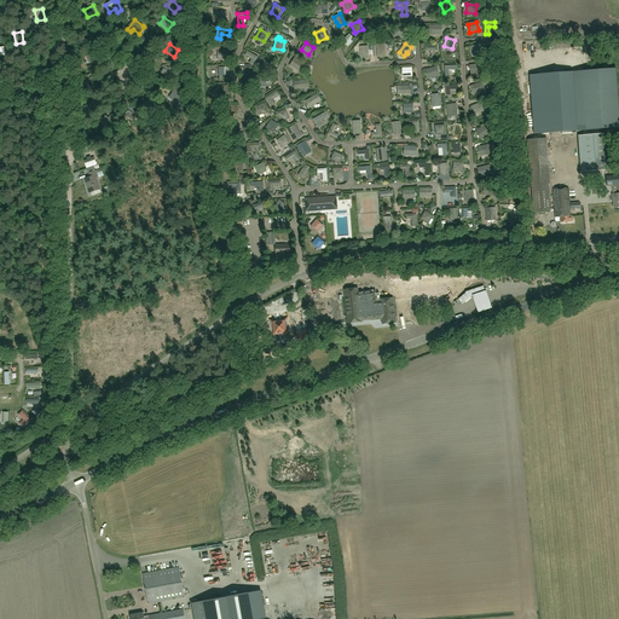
[(482,52),(480,44),(472,47),(474,55),(482,52)]
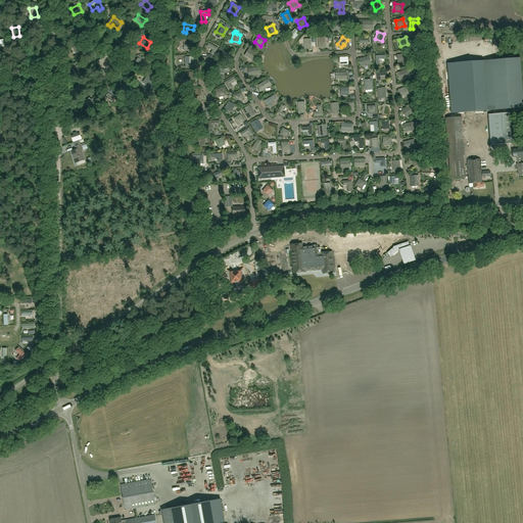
[(81,43),(79,44),(73,48),(77,53),(84,49),(81,43)]
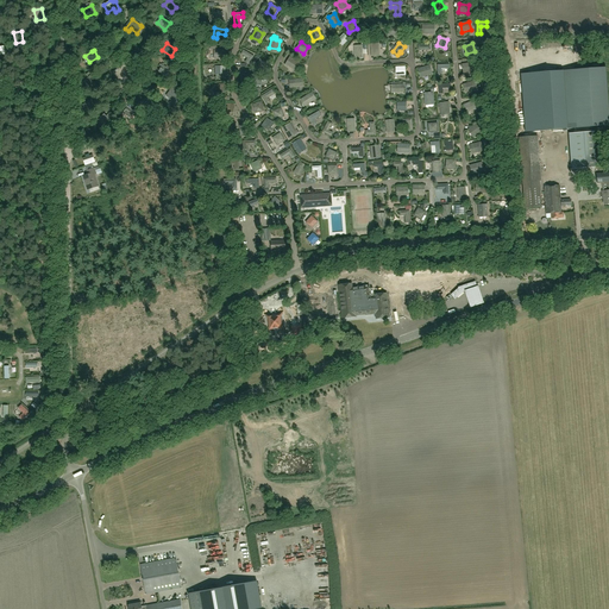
[(253,56),(243,50),(240,55),(248,58),(245,62),(249,64),(253,56)]
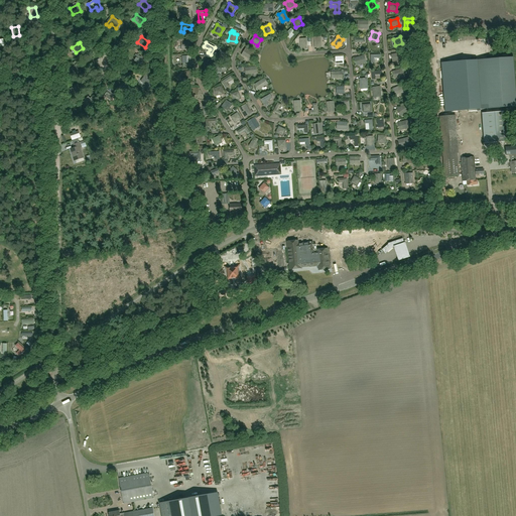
[(252,52),(246,48),(242,54),(248,58),(252,52)]
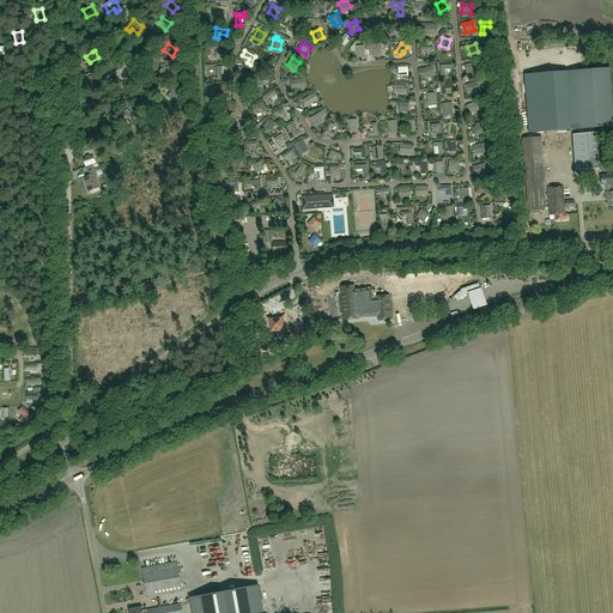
[(261,70),(263,66),(269,70),(272,66),(261,60),(256,67),(261,70)]
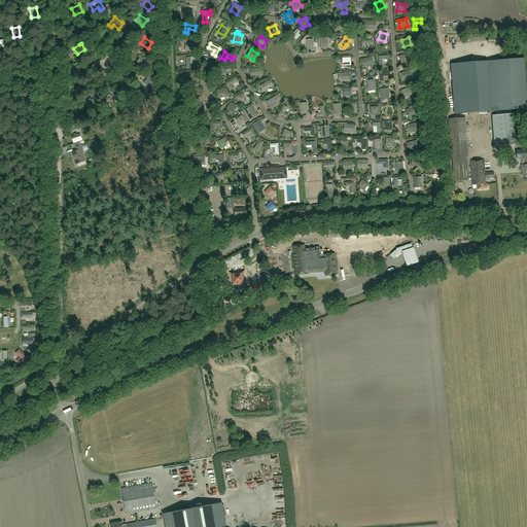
[(411,62),(410,55),(402,56),(403,63),(411,62)]
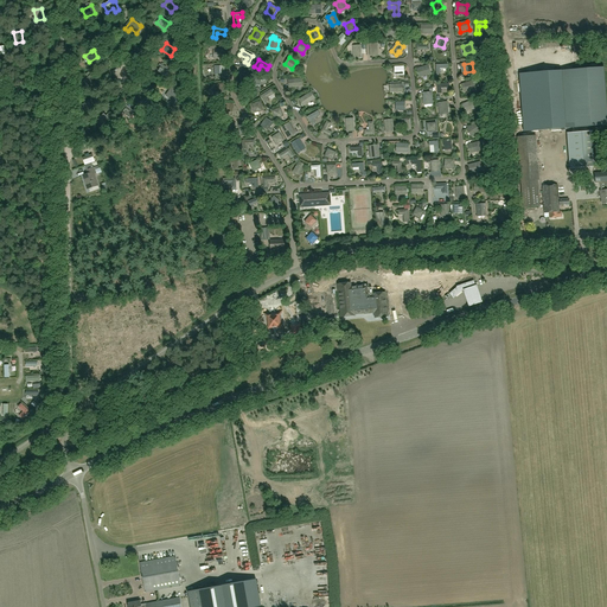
[(160,64),(158,66),(160,68),(158,72),(165,76),(168,69),(160,64)]
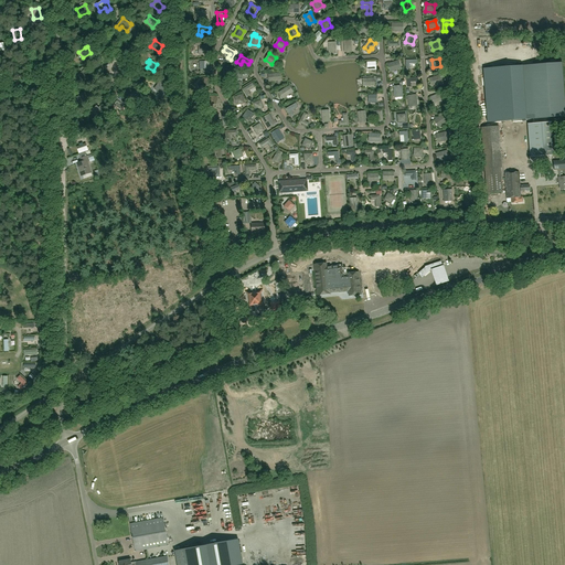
[(416,60),(405,60),(406,68),(409,68),(409,64),(417,64),(416,60)]
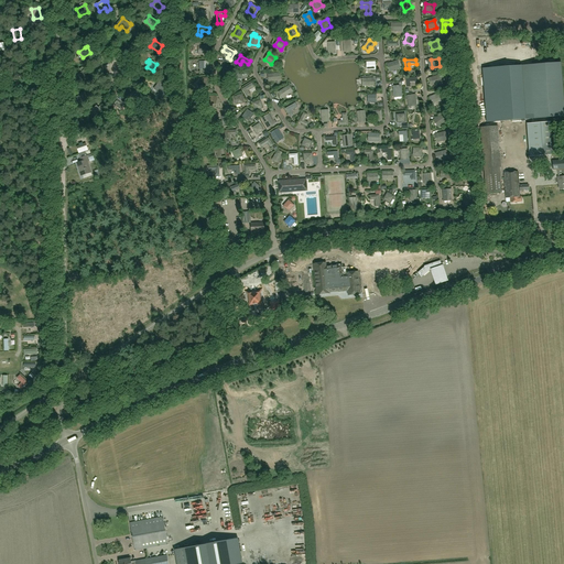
[(400,68),(398,61),(389,64),(392,71),(400,68)]
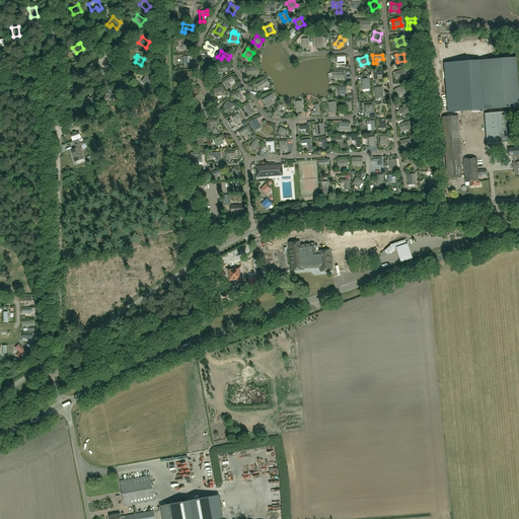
[(518,109),(518,96),(516,61),(479,64),(484,114),(518,109)]
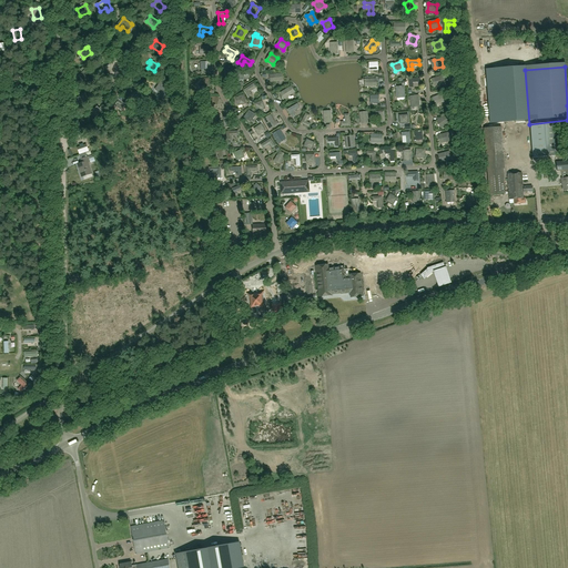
[(82,82),(90,77),(85,71),(78,77),(82,82)]
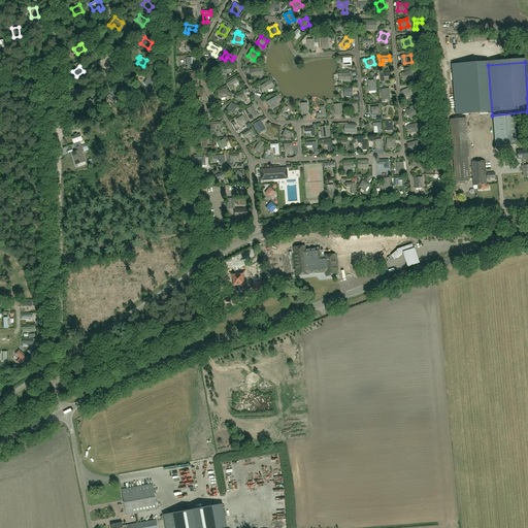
[(232,69),(232,66),(222,66),(223,74),(226,74),(226,70),(232,69)]
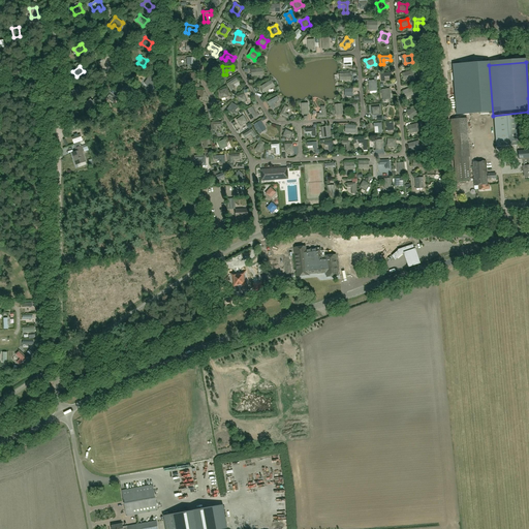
[(414,78),(412,70),(404,73),(407,80),(414,78)]
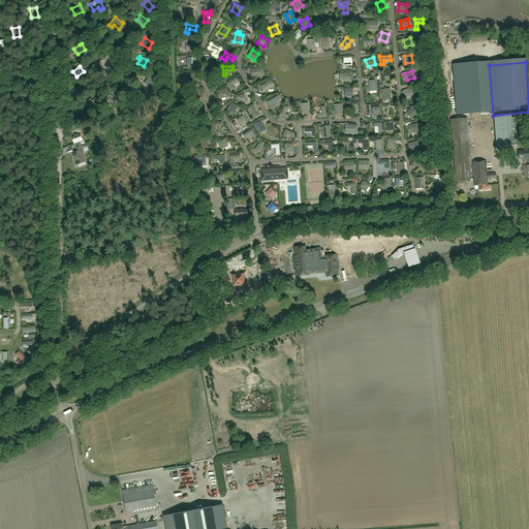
[(380,73),(381,82),(384,81),(384,76),(392,76),(391,72),(380,73)]
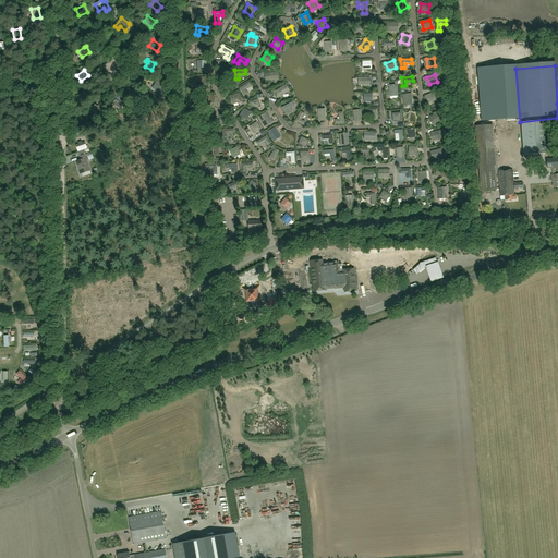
[(166,87),(168,84),(160,79),(153,88),(156,89),(155,91),(159,94),(165,86),(166,87)]
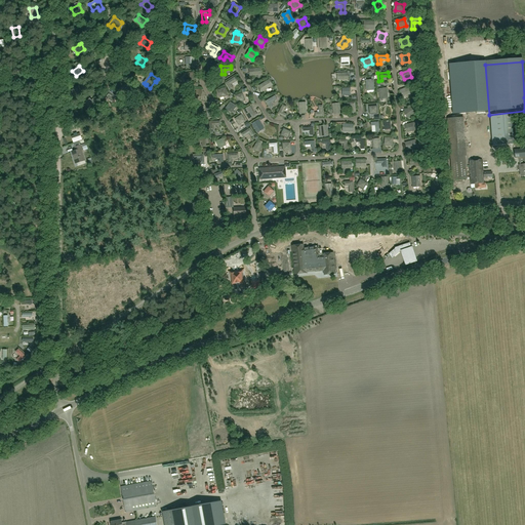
[(233,88),(231,84),(237,81),(234,78),(226,83),(230,90),(233,88)]
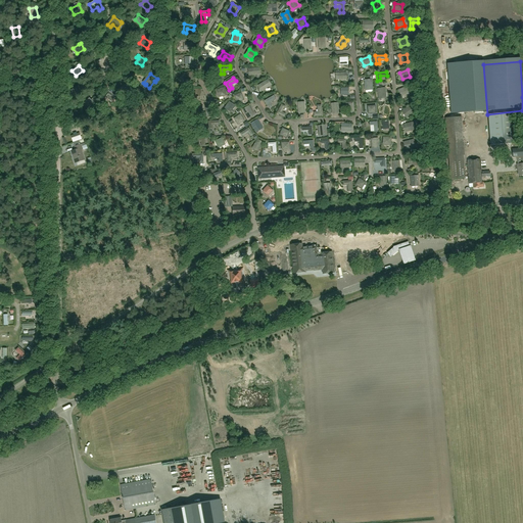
[(258,86),(262,91),(270,86),(267,82),(264,83),(263,83),(258,86)]
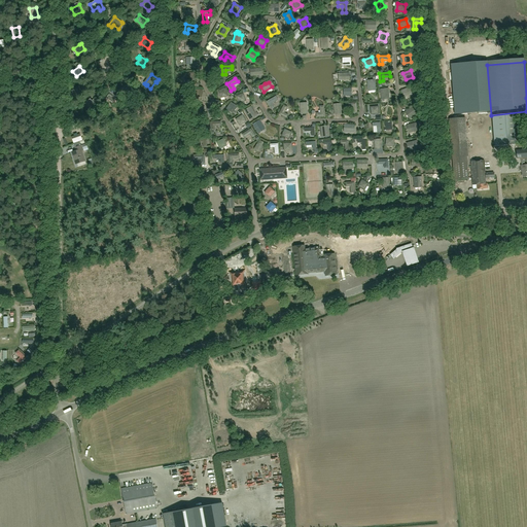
[(128,84),(123,90),(130,96),(134,91),(128,84)]
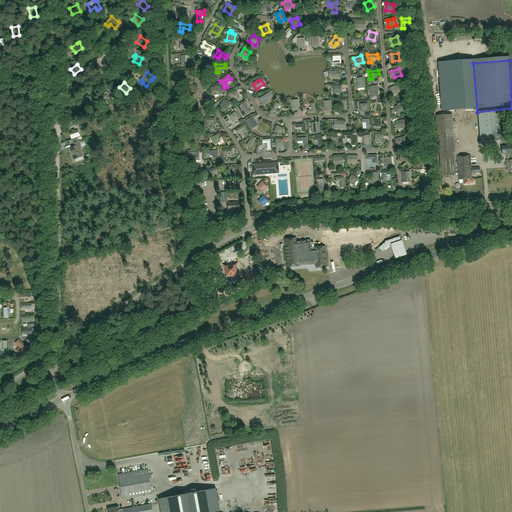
[(77,84),(69,88),(73,94),(80,89),(77,84)]
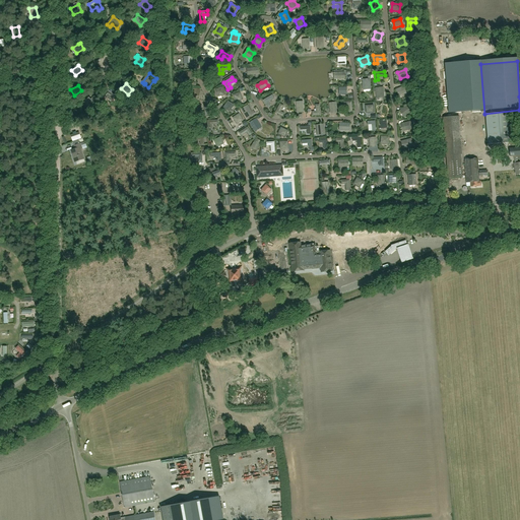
[(408,92),(405,85),(398,88),(401,95),(408,92)]
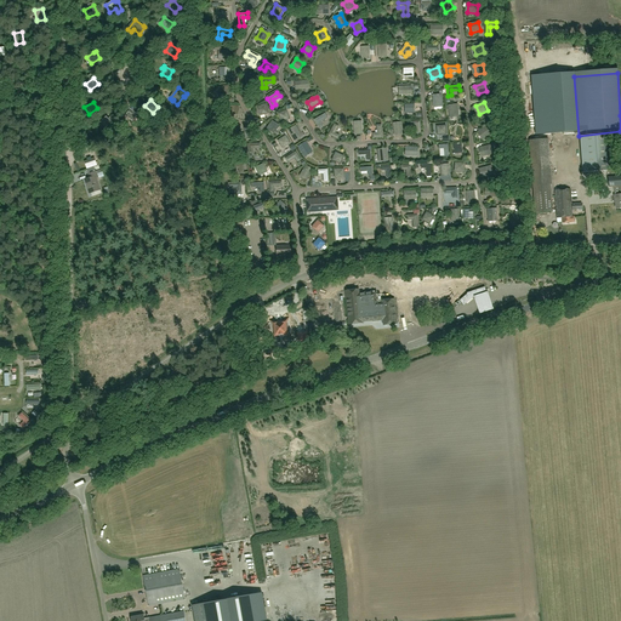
[(258,107),(260,115),(268,113),(266,104),(258,107)]
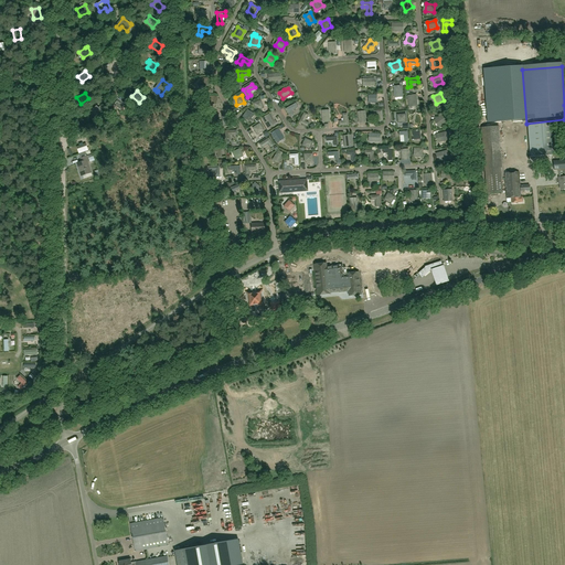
[(117,98),(115,100),(117,102),(115,105),(120,110),(125,104),(117,98)]
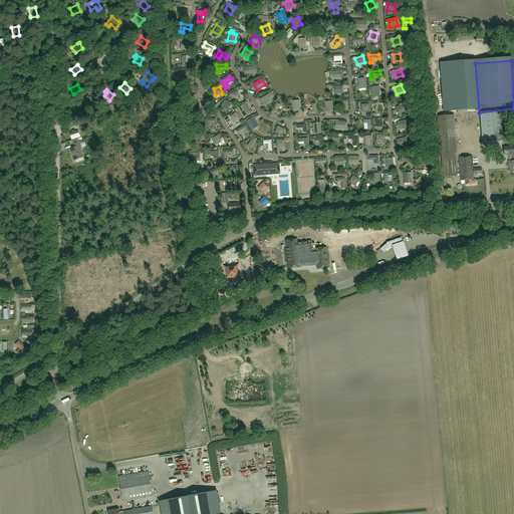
[(233,100),(240,98),(237,91),(230,93),(233,100)]
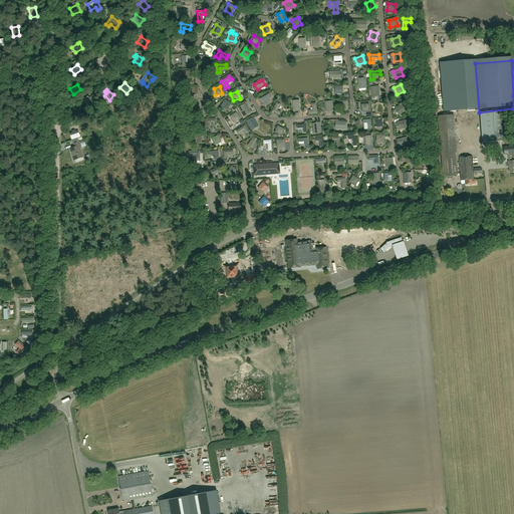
[(267,104),(265,100),(271,97),(269,94),(260,99),(264,106),(267,104)]
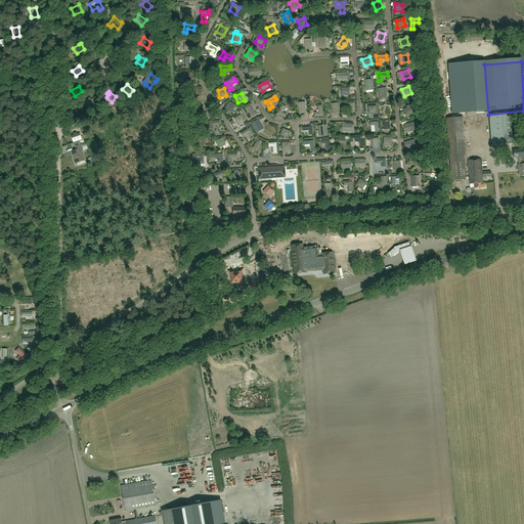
[(91,97),(85,103),(89,107),(96,101),(91,97)]
